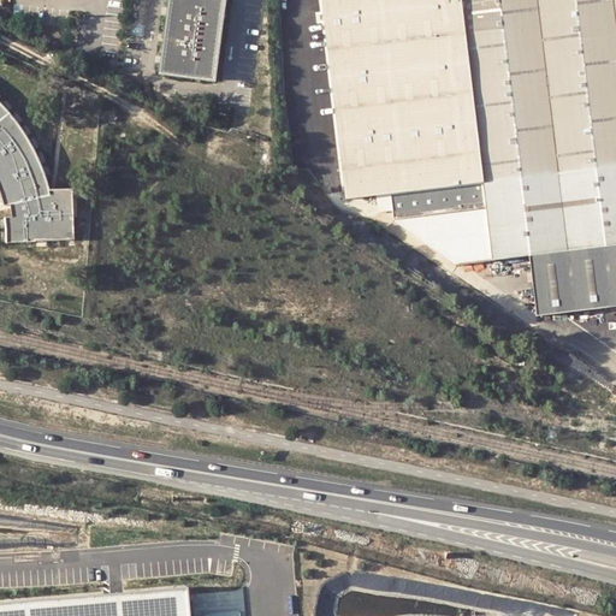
[(224,1),(214,0),(170,0),(161,77),(213,84),(224,1)]
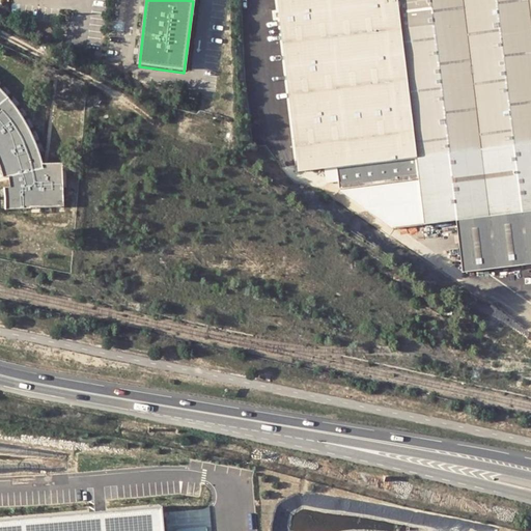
[(530,0),(276,0),(296,168),(335,164),(416,157),(422,223),(456,220),(530,212),(530,0)]
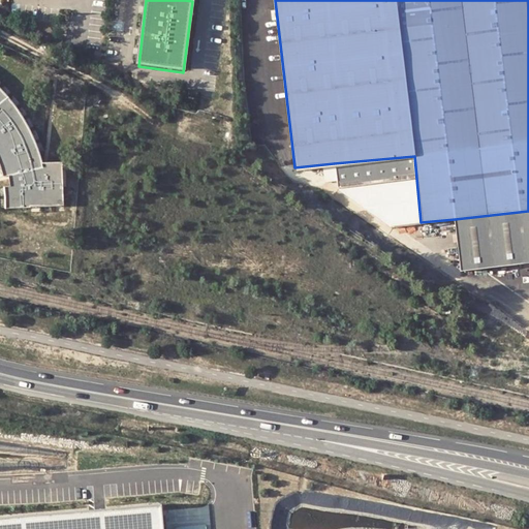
[(0,151),(2,157),(5,167),(10,167),(12,179),(8,179),(10,203),(34,203),(34,201),(67,201),(67,161),(44,161),(43,158),(40,151),(39,147),(35,135),(30,125),(24,115),(18,104),(10,95),(2,86),(0,84),(0,151)]
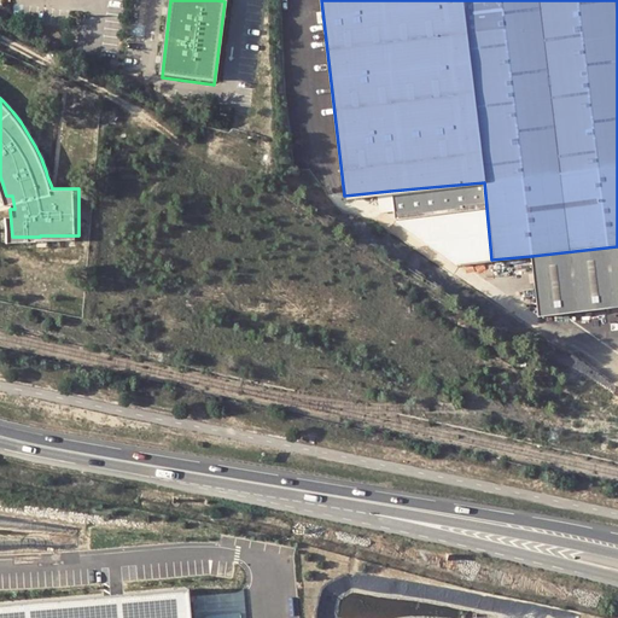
[(484,182),(390,191),(391,216),(455,263),(491,260),(484,182)]
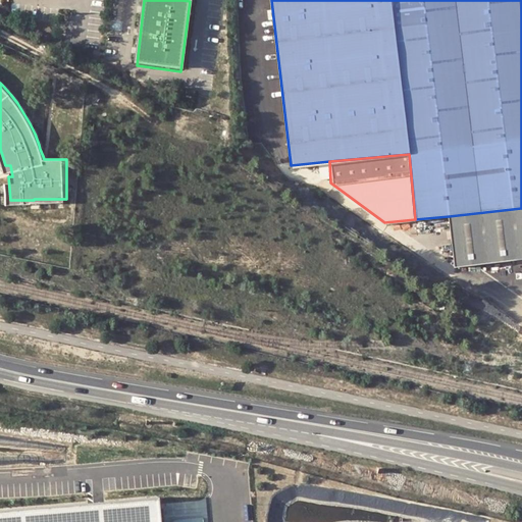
[(521,208),(449,216),(455,268),(521,260),(521,208)]
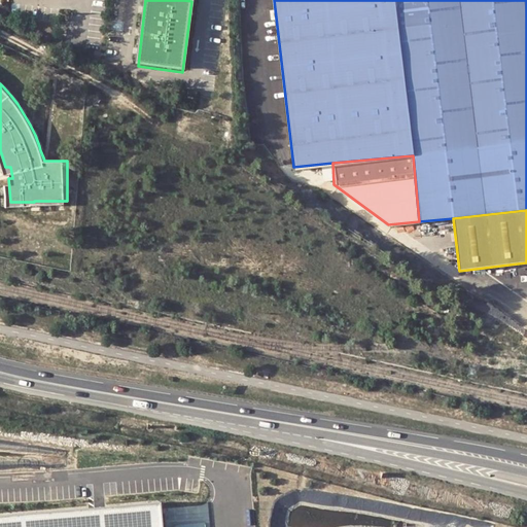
[(0,526),(163,526),(161,501),(0,516),(0,526)]
